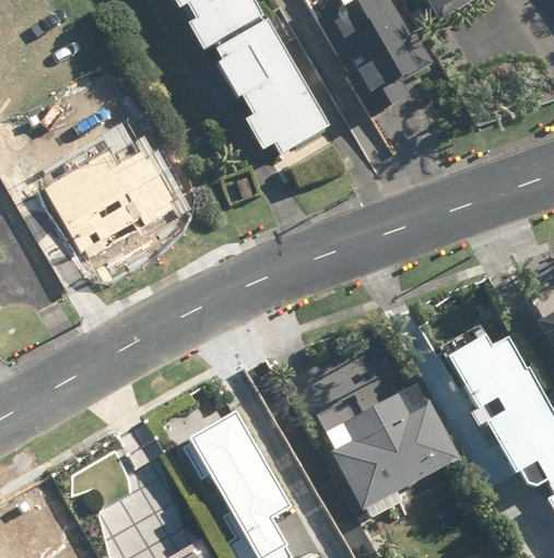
[(176,0),(203,49),(212,44),(222,62),(214,67),(260,150),(275,141),(282,153),(328,127),(256,0),(176,0)]
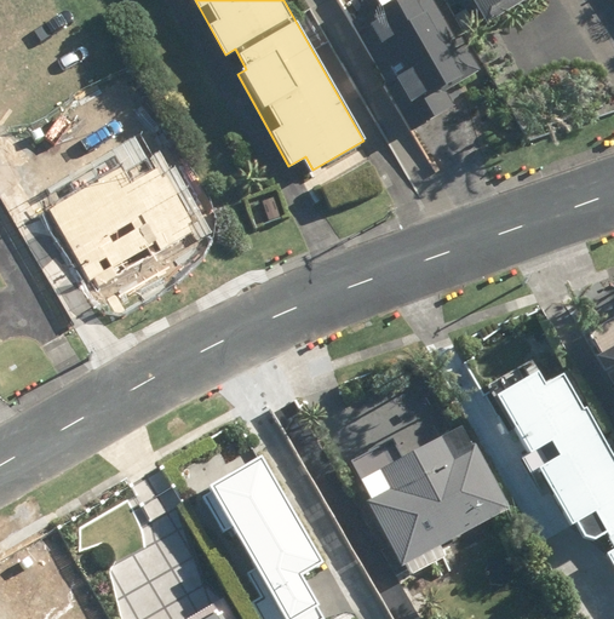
[(344,0),(411,132),(453,110),(445,95),(480,76),(441,0),(344,0)]
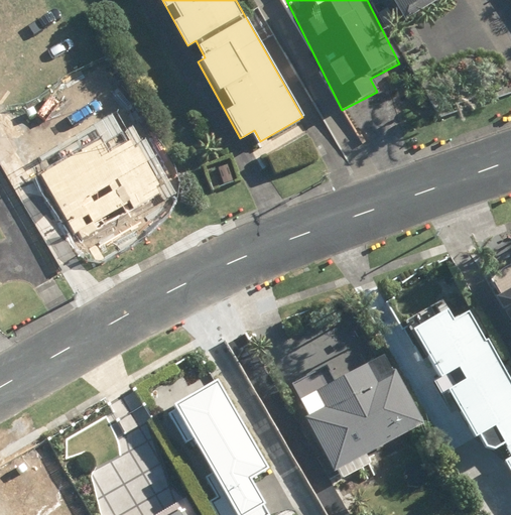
[(396,0),(407,19),(441,0),(396,0)]
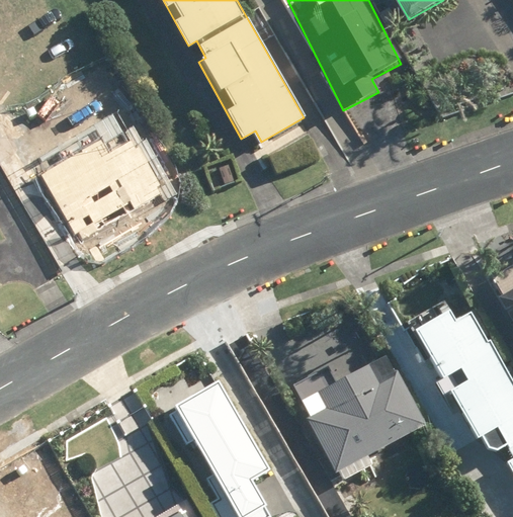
[(35,170),(75,240),(157,194),(126,141),(104,154),(94,137),(35,170)]
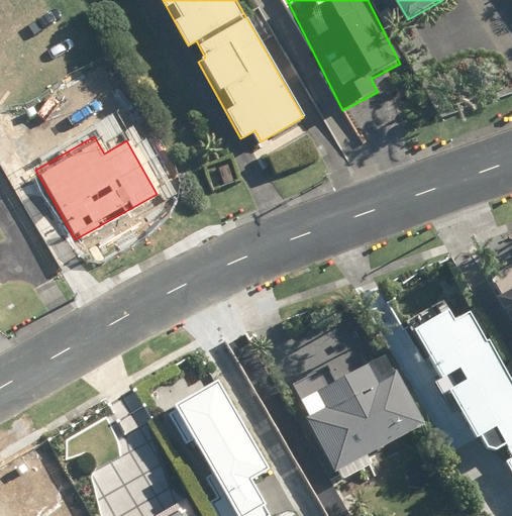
[(511,285),(501,291),(511,311),(511,285)]
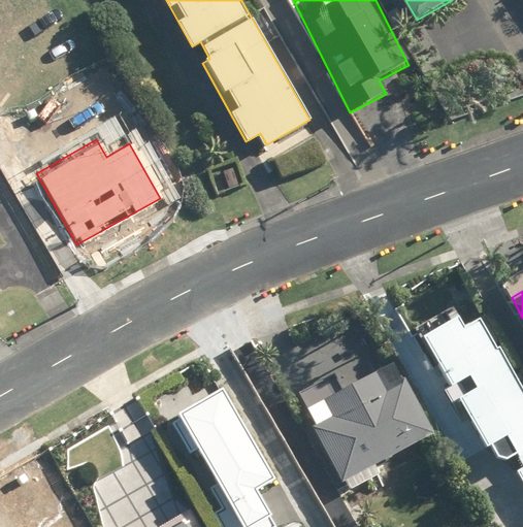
[(455,303),(416,326),(479,449),(493,441),(500,457),(514,450),(522,467),(522,384),(484,314),(466,324),(455,303)]
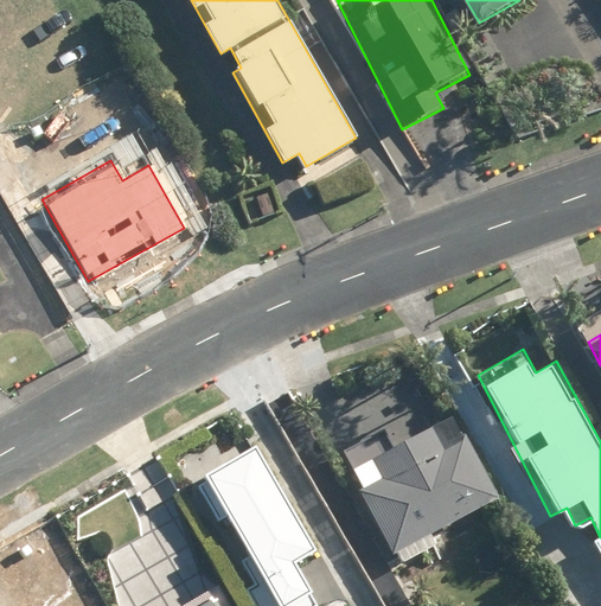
[(456,409),(353,466),(404,561),(439,542),(432,530),(502,492),(456,409)]
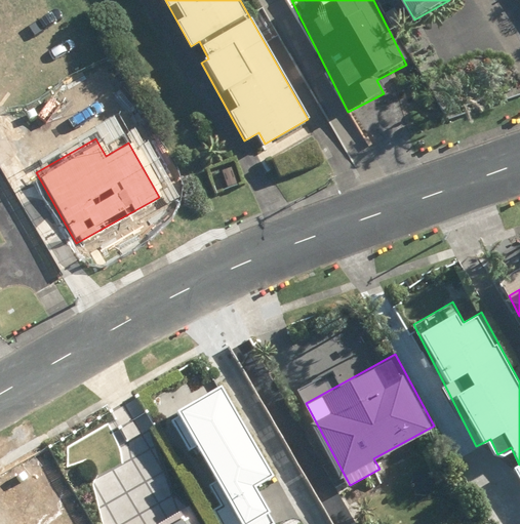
[(230,385),(168,418),(185,448),(195,443),(214,480),(206,485),(228,523),(270,523),(271,523),(266,514),(274,509),(261,484),(279,474),(230,385)]
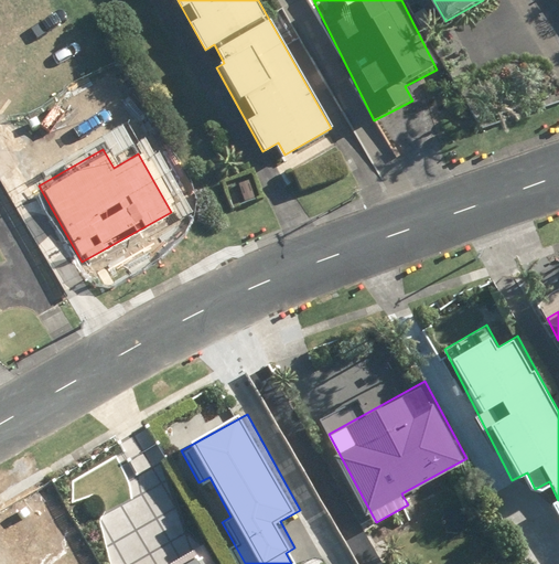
[(204,563),(197,552),(174,563),(204,563)]
